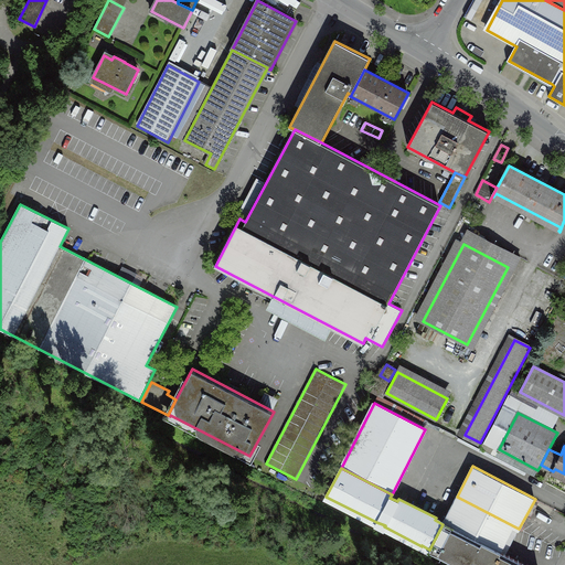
[(564,478),(552,472),(546,482),(564,492),(564,478)]
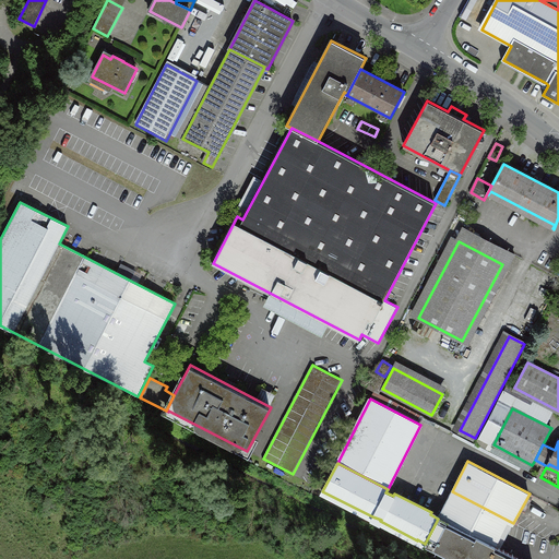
[(509,521),(452,491),(438,519),(425,544),(454,558),(494,558),(489,557),(509,521)]
